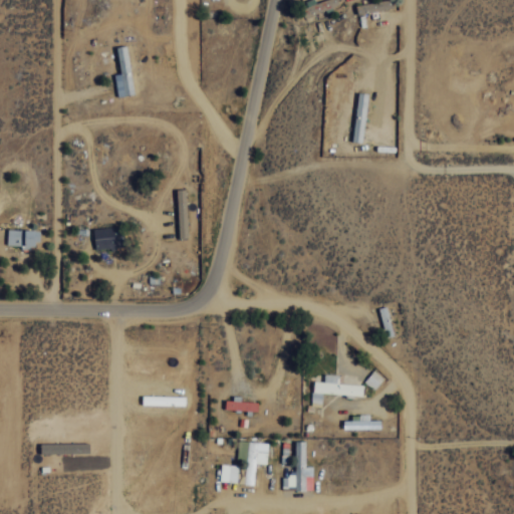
[(394,9),(392,0),(386,0),(356,3),(357,12),(394,9)]
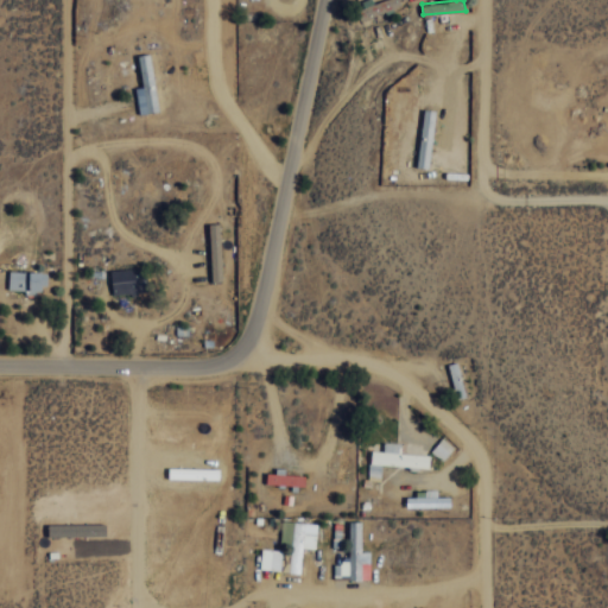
[(160,109),(149,52),(138,55),(144,86),(134,87),(140,113),(160,109)]
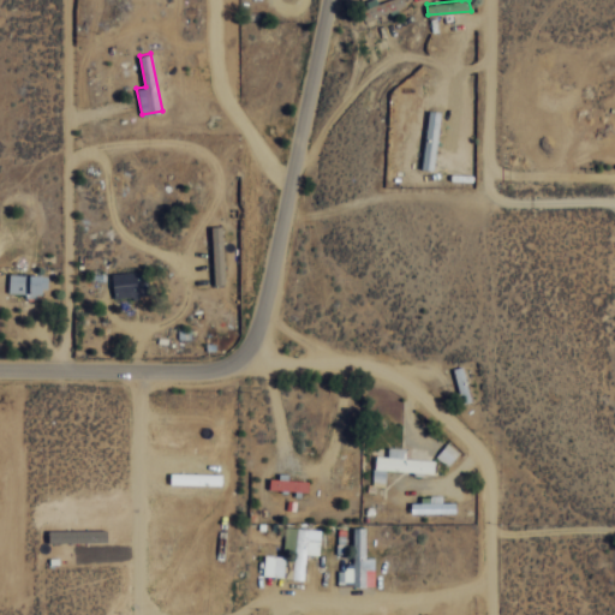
[(421,167),(433,169),(442,112),(430,109),(421,167)]
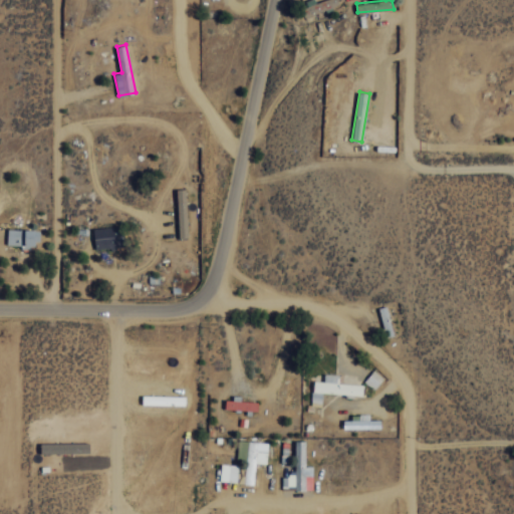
[(92,228),(95,249),(121,245),(119,225),(92,228)]
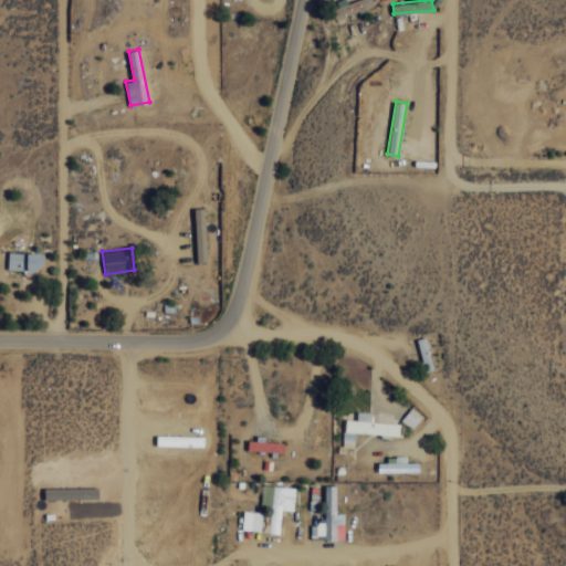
[(8,269),(42,269),(42,252),(8,251),(8,269)]
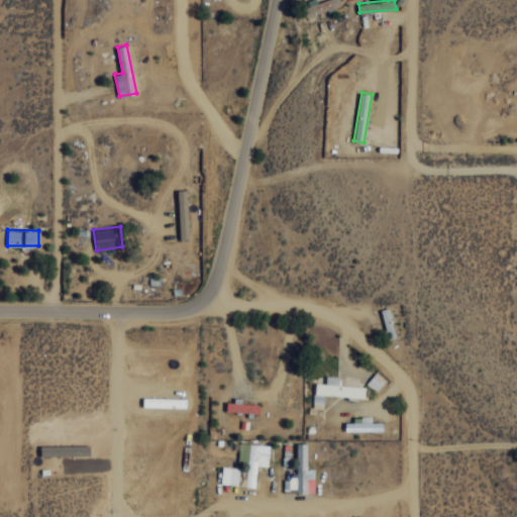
[(377,391),(386,380),(376,372),(367,383),(377,391)]
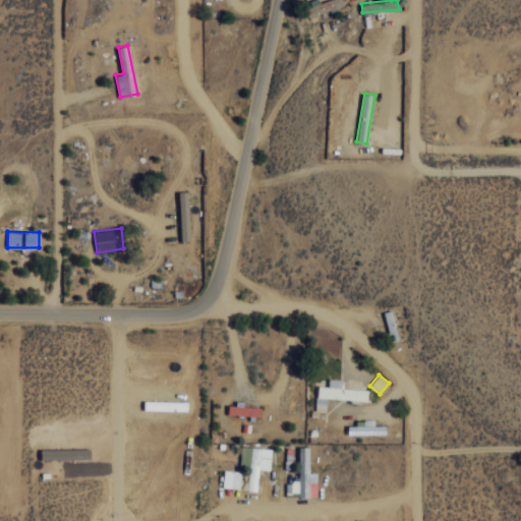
[(327,398),(367,400),(368,389),(343,388),(343,379),(329,378),(329,386),(316,385),(315,410),(327,411),(327,398)]
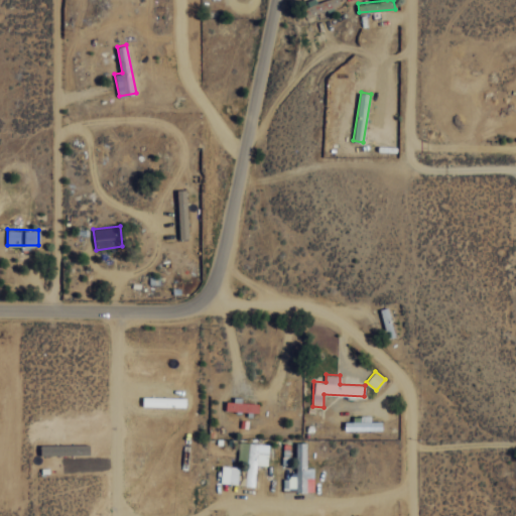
[(185,397),(142,396),(142,405),(185,406),(185,397)]
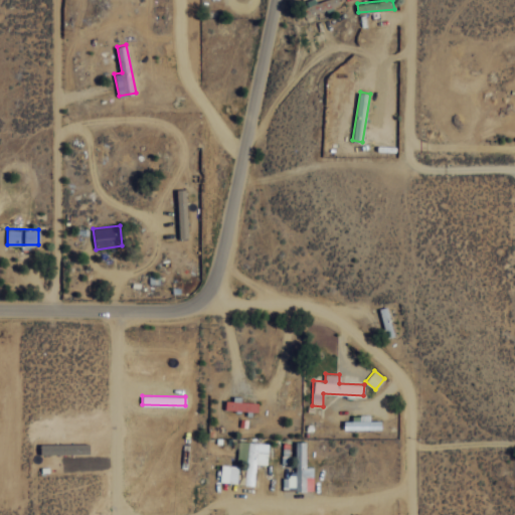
[(258,410),(258,401),(240,401),(241,398),(225,398),(225,409),(258,410)]
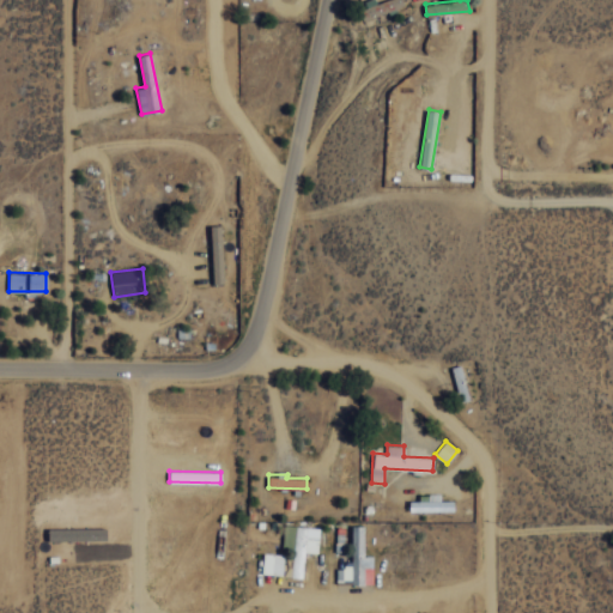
[(410,510),(454,511),(454,501),(441,501),(441,493),(419,493),(419,501),(410,499),(410,510)]
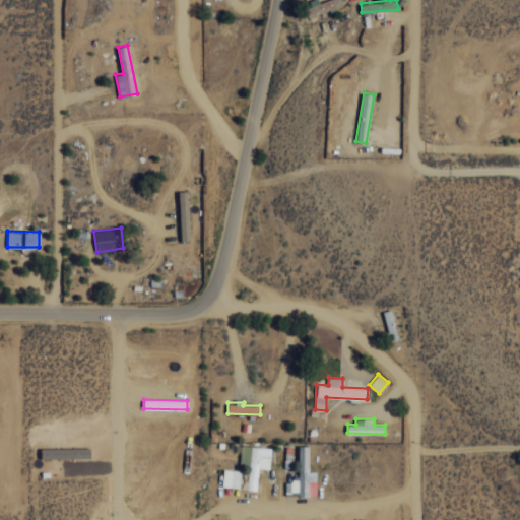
[(271,447),(241,445),(239,469),(223,467),(222,486),(257,490),(258,468),(269,469),(271,447)]
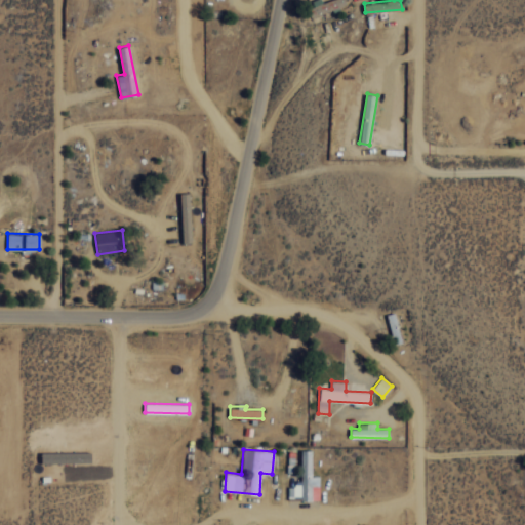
[(312,476),(312,449),(301,450),(303,483),(293,483),(293,499),(320,498),(319,476),(312,476)]
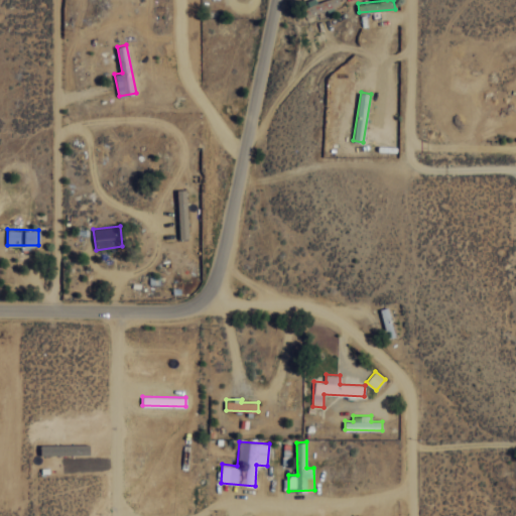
[(90,453),(90,443),(40,444),(40,455),(90,453)]
